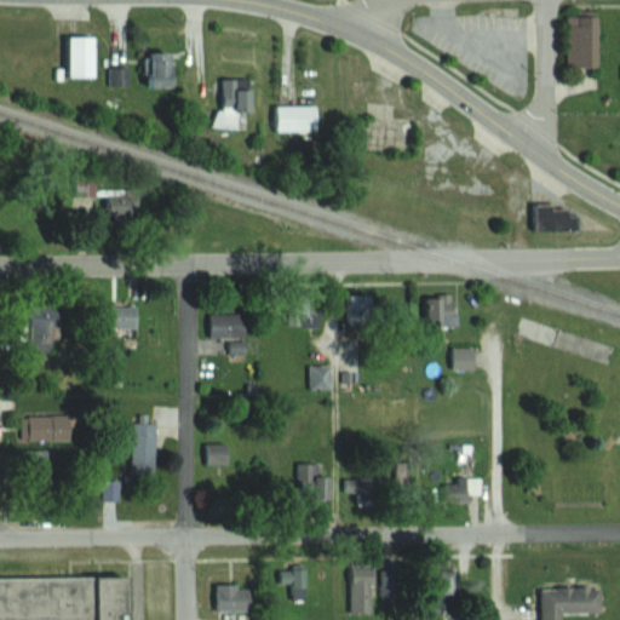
[(560,15),(560,67),(597,67),(597,15),(560,15)]
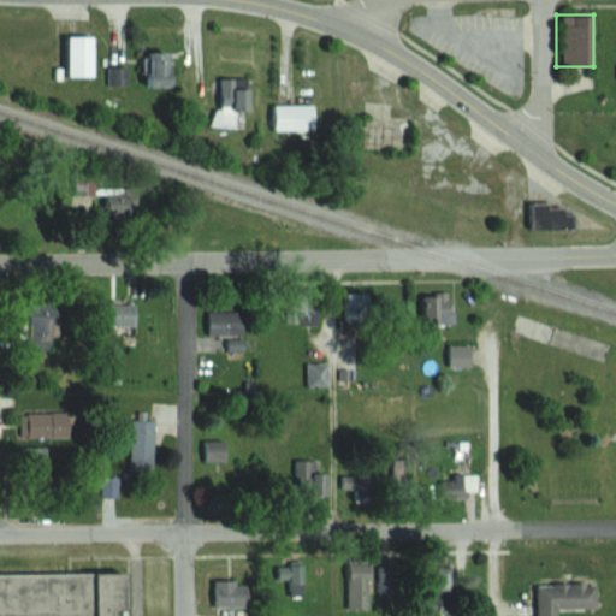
[(98,35),(71,35),(71,76),(98,76),(98,35)]
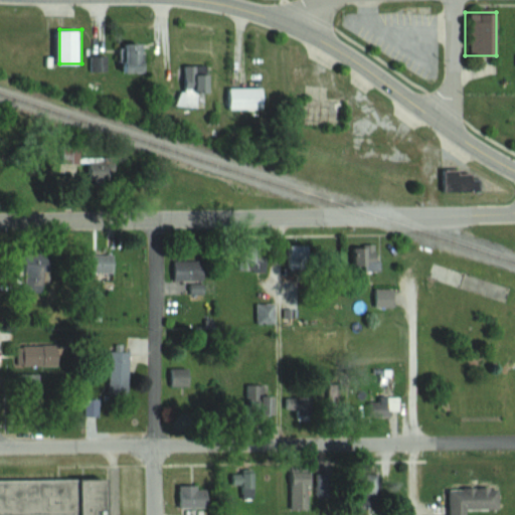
[(148,71),(148,43),(124,43),(124,71),(148,71)]
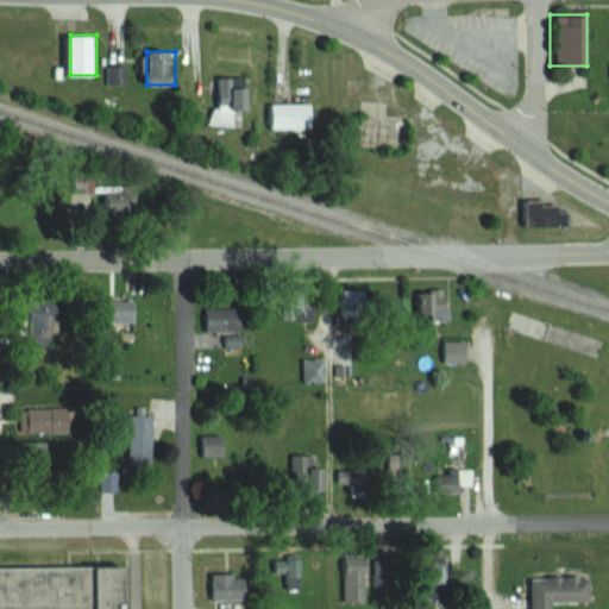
[(218,76),(217,124),(232,124),(233,108),(249,110),(249,77),(218,76)]
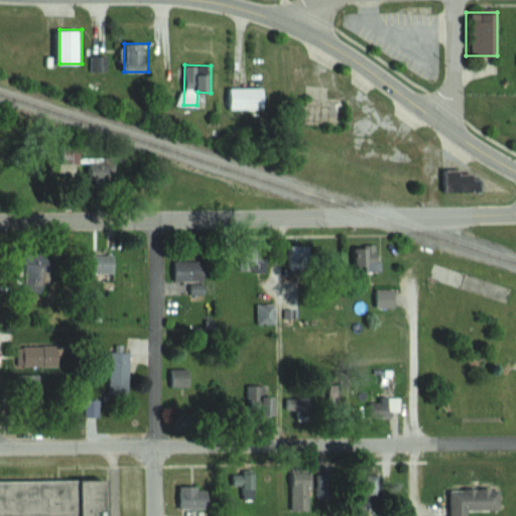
[(345,128),(347,99),(328,97),(329,86),(304,84),(301,125),(345,128)]
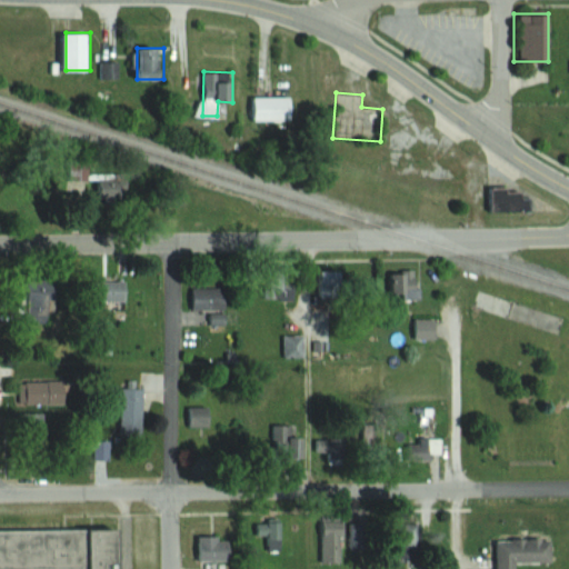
[(253,119),(295,119),(295,97),(253,97),(253,119)]
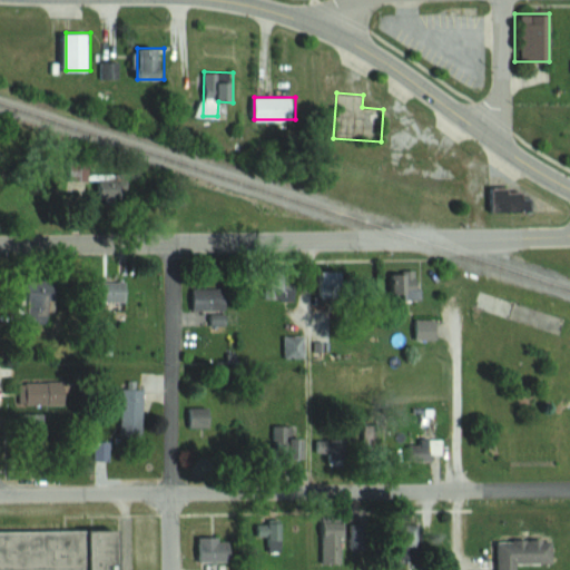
[(127,200),(129,182),(99,179),(98,197),(127,200)]
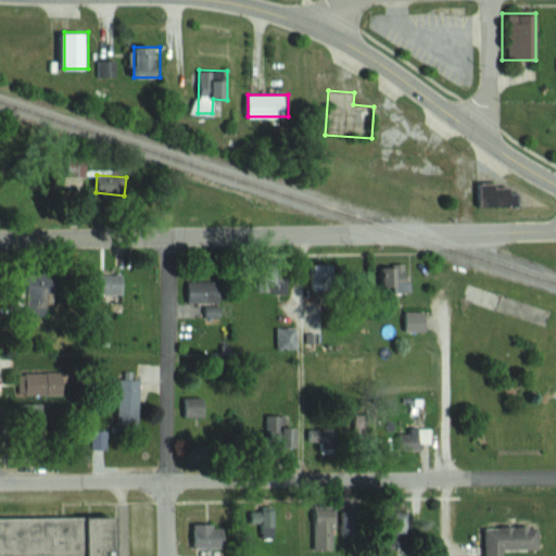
[(311,291),(337,291),(337,265),(311,265),(311,291)]
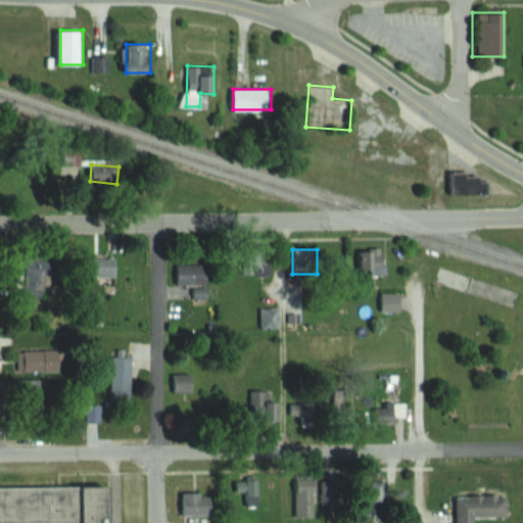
[(361,249),(361,274),(388,274),(388,249),(361,249)]
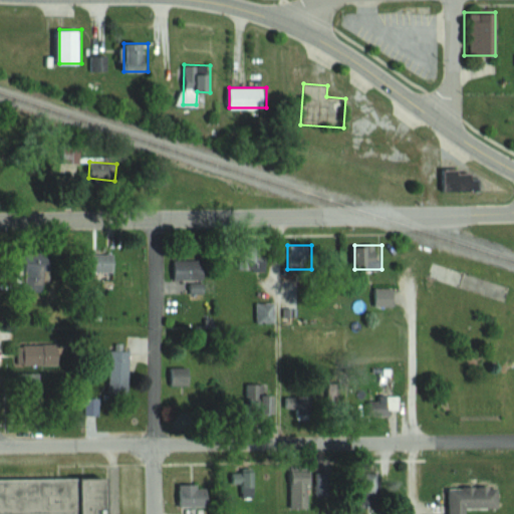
[(91,273),(115,272),(114,254),(91,255),(91,273)]
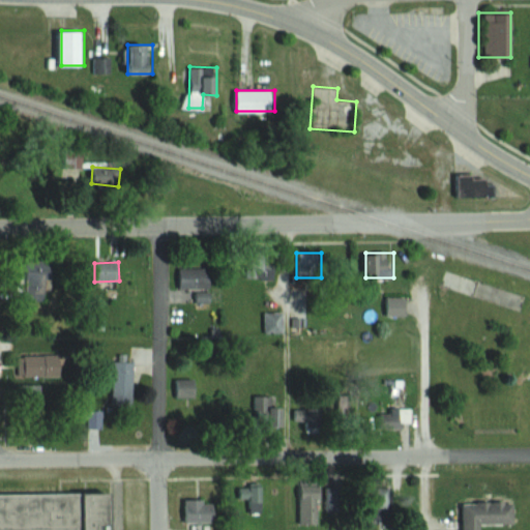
[(28,266),(28,296),(54,296),(54,266),(28,266)]
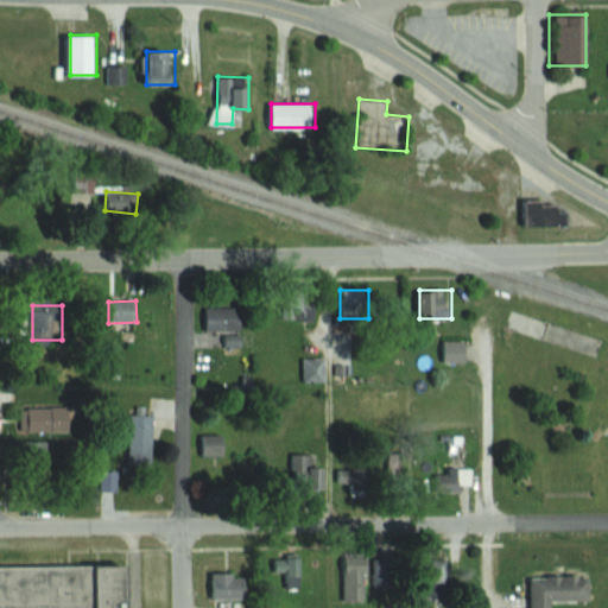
[(202,308),(202,331),(242,331),(242,308),(202,308)]
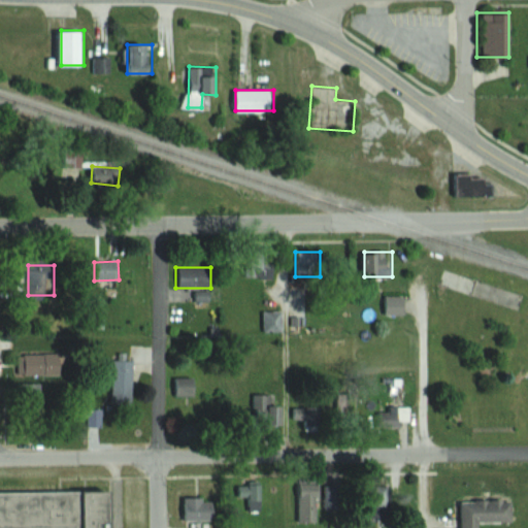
[(263,333),(283,333),(283,311),(263,311),(263,333)]
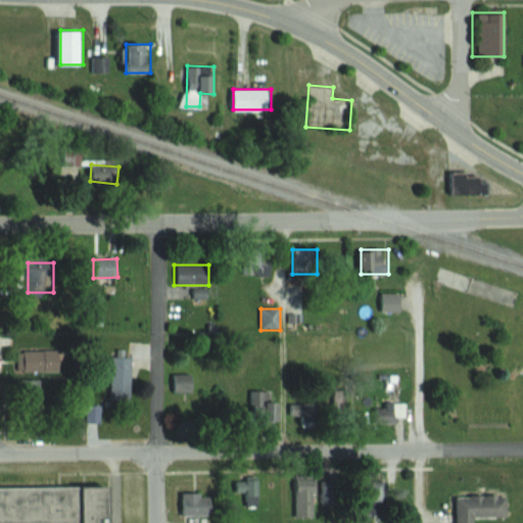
[(61,371),(61,350),(18,350),(18,371),(61,371)]
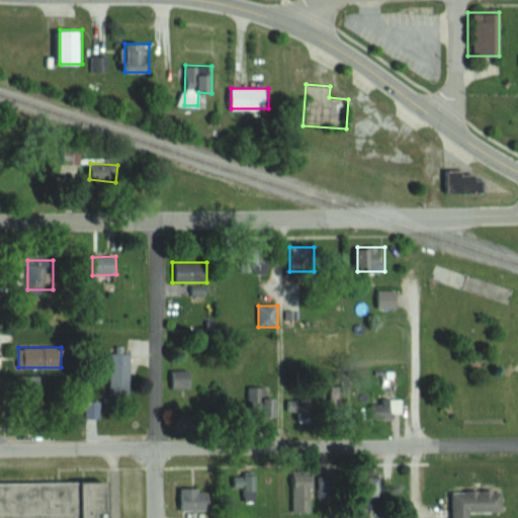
[(132,396),(132,352),(111,352),(111,396),(132,396)]
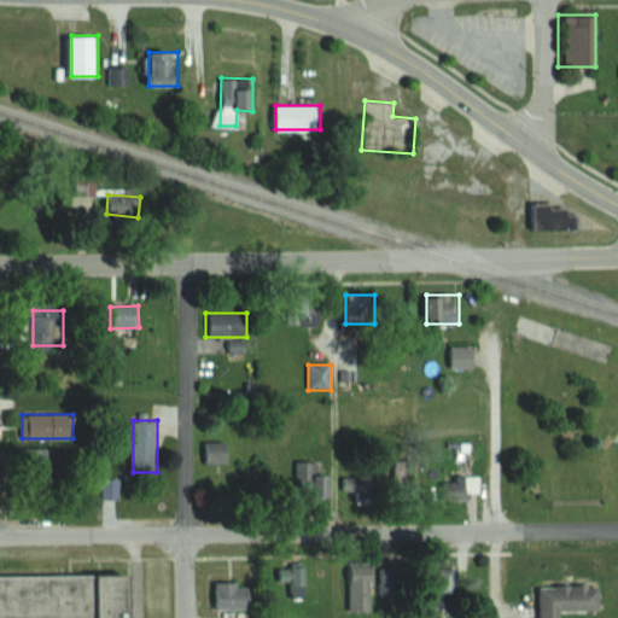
[(231,441),(204,441),(204,464),(231,464),(231,441)]
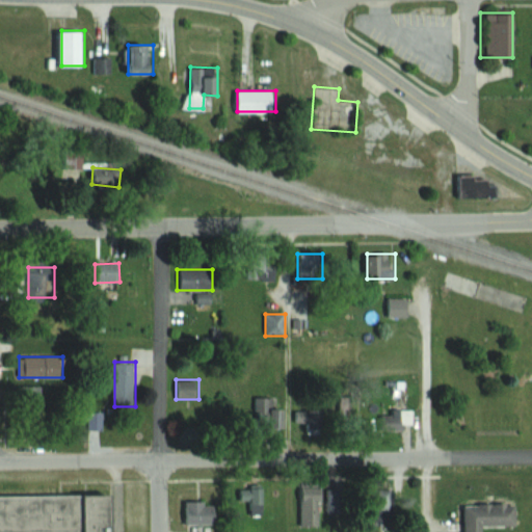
[(42,387),(22,387),(22,403),(42,403),(42,387)]
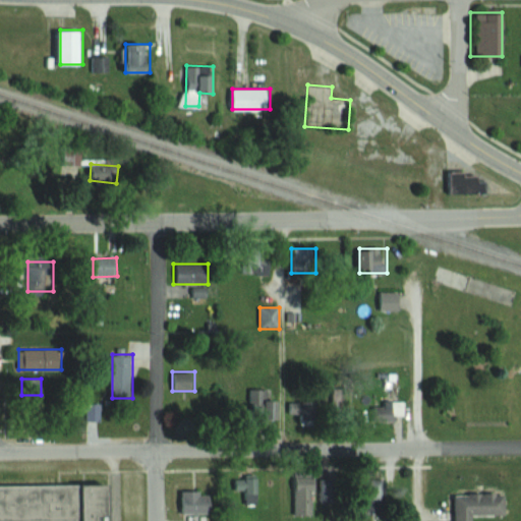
[(270,391),(251,390),(250,418),(279,419),(280,399),(270,399),(270,391)]
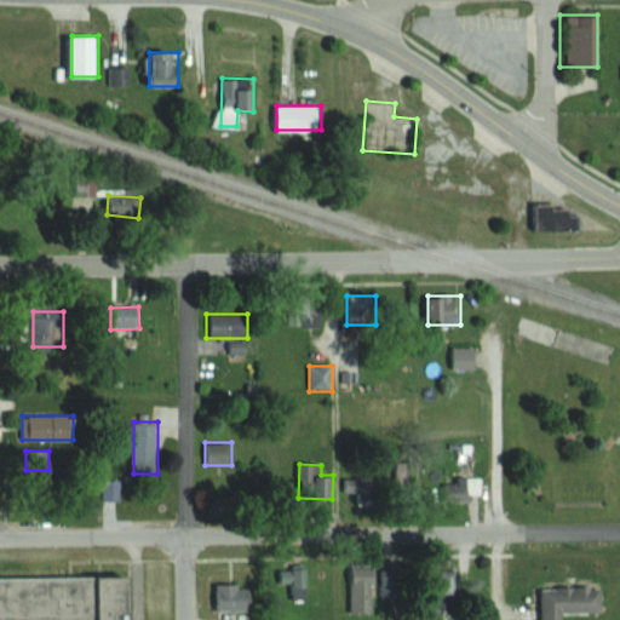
[(375,480),(344,480),(344,507),(375,507),(375,480)]
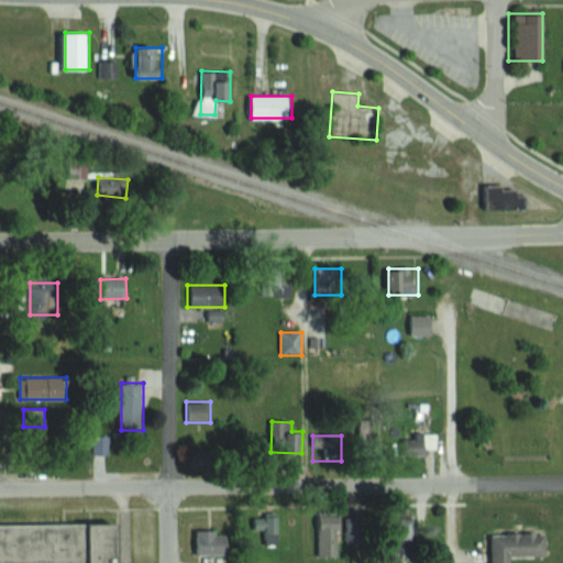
[(319,518),(319,558),(343,558),(343,518),(319,518)]
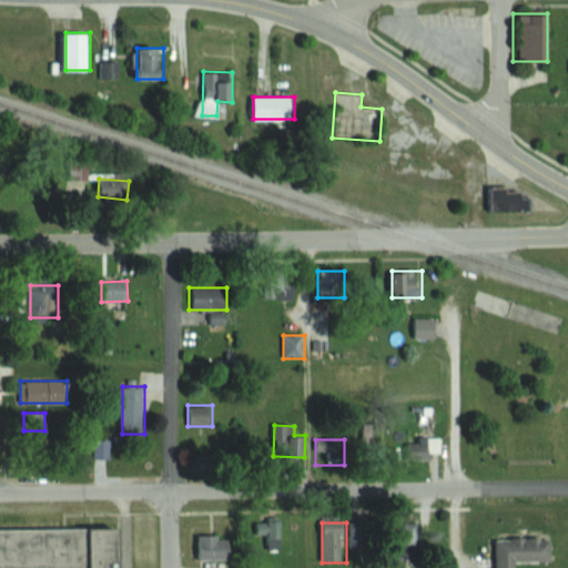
[(0,567),(122,567),(123,529),(0,529),(0,567)]
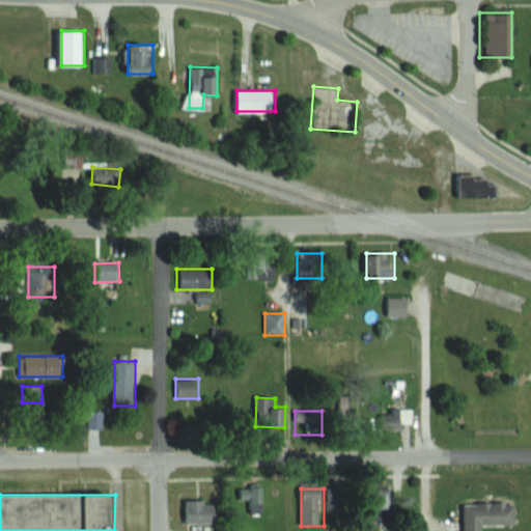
[(185,524),(216,524),(216,500),(185,500),(185,524)]
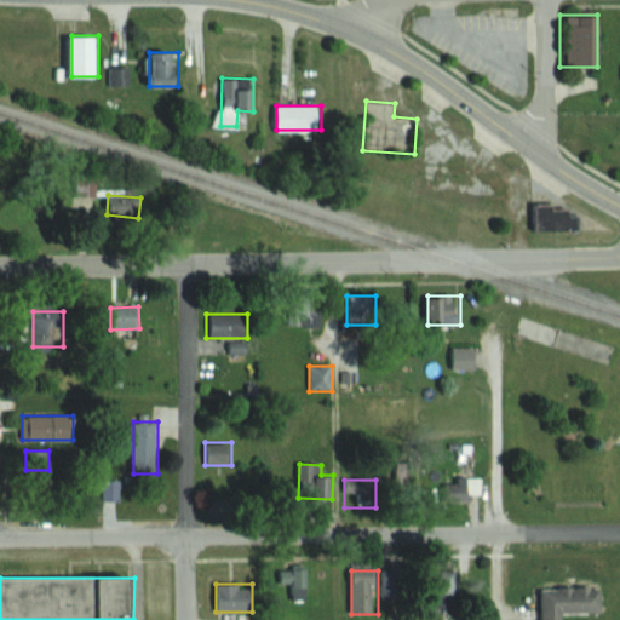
[(563,619),(563,615),(603,614),(603,587),(541,589),(543,619),(533,619),(563,619)]
